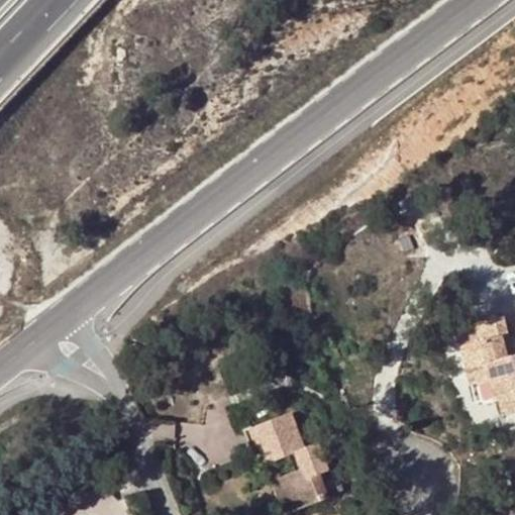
[(487,361),(491,378),(496,397),(500,395),(504,414),(514,410),(514,353),(508,355),(503,334),(509,332),(505,314),(478,321),(482,338),(460,343),(466,366),(487,361)]
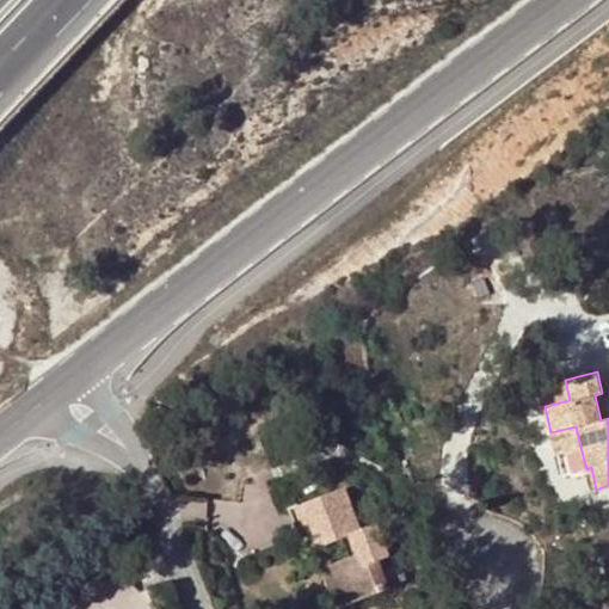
[(601,420),(608,418),(602,393),(595,395),(601,420)]
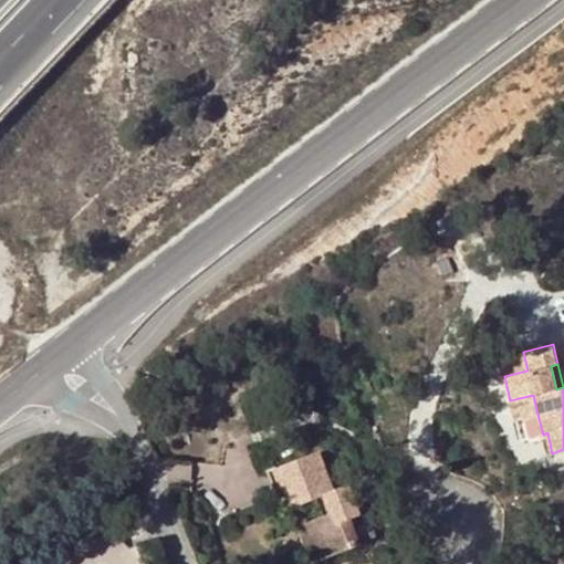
[(510,400),(514,419),(538,414),(533,395),(510,400)]
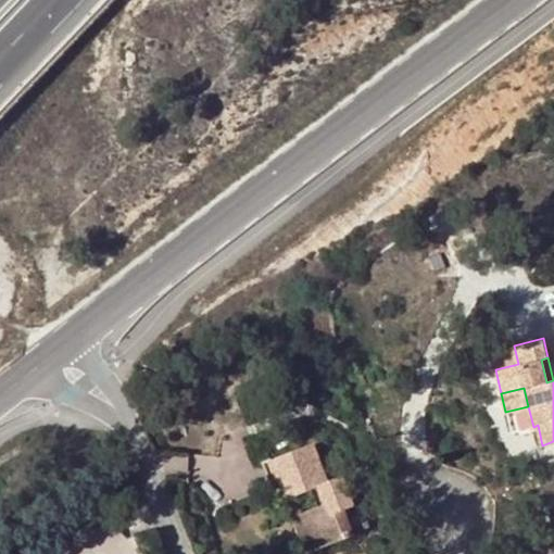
[(312,442),(262,462),(276,498),(285,494),(292,492),(307,485),(315,503),(302,508),(317,546),(352,533),(342,508),(362,500),(351,470),(341,476),(327,481),(322,469),(312,442)]
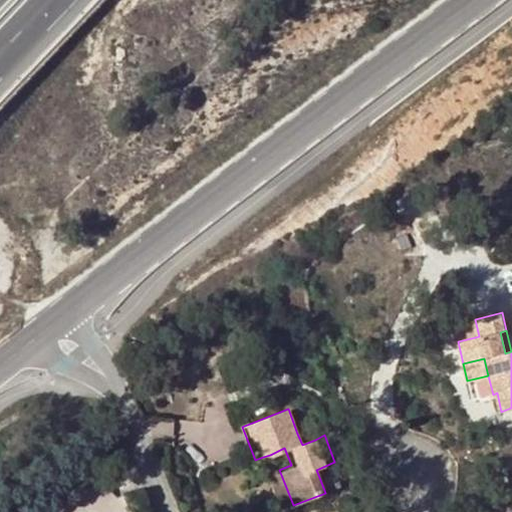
[(311,429),(297,434),(302,445),(315,440),(311,429)]
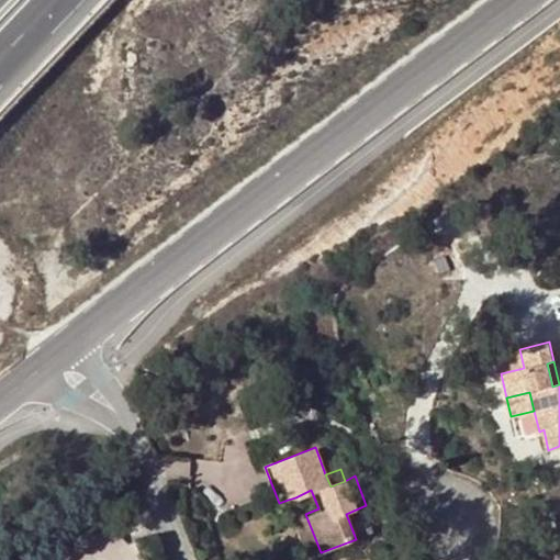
[(295,497),(288,500),(310,558),(321,552),(305,514),(302,516),(295,497)]
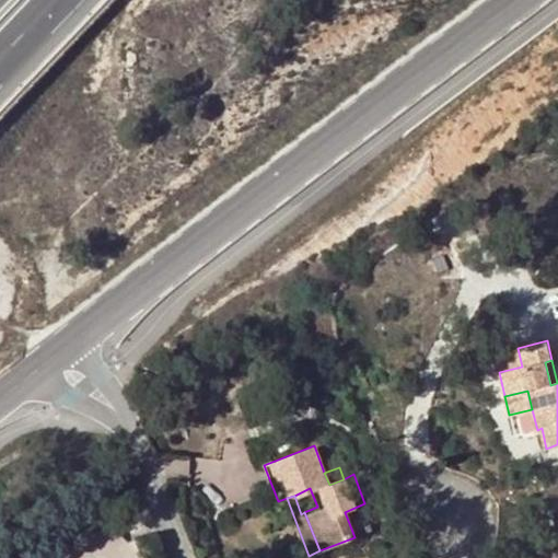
All buildings are outlined.
